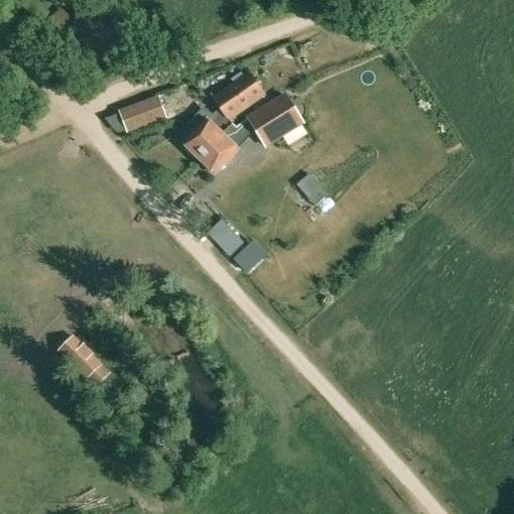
[(92,4),(70,25),(96,53),(114,36),(102,23),(106,19),(92,4)]
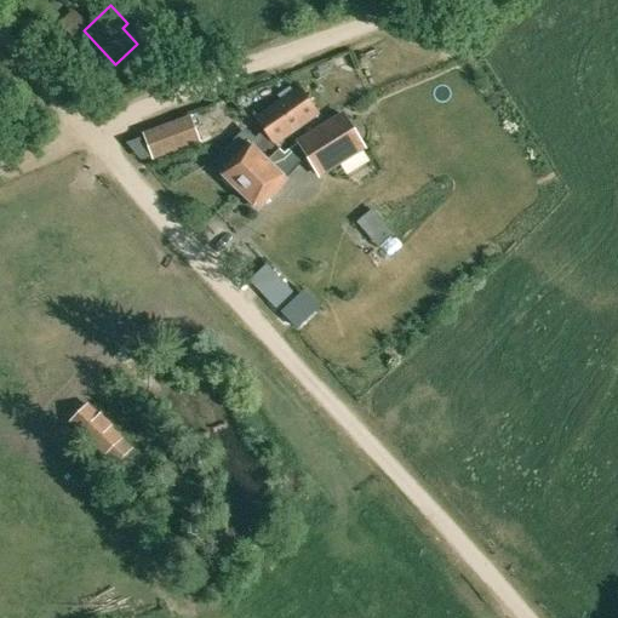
[(70,7),(57,21),(70,35),(84,22),(70,7)]
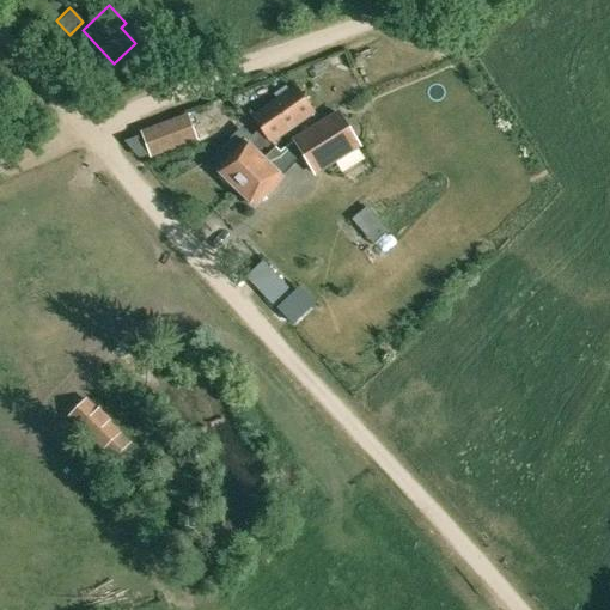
[(219,168),(217,170),(233,187),(275,145),(269,139),(312,110),(296,85),(251,115),(258,127),(250,135),(219,168)]
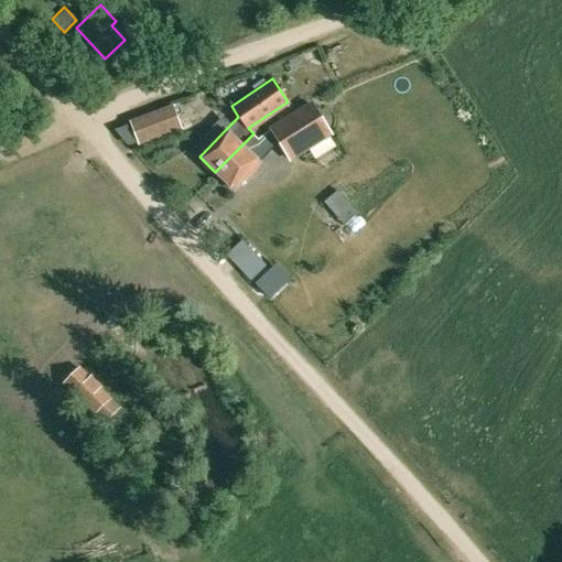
[(128,119),(129,123),(134,140),(137,144),(181,128),(171,103),(128,119)]
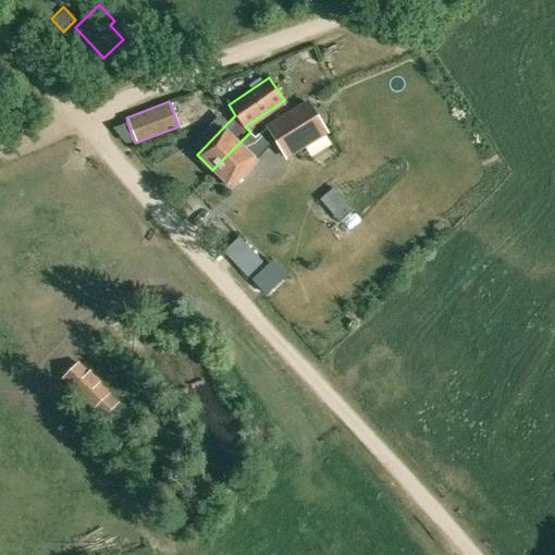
[(306,101),(267,125),(267,126),(272,135),(276,143),(285,156),(304,145),(310,140),(325,132),(306,101)]
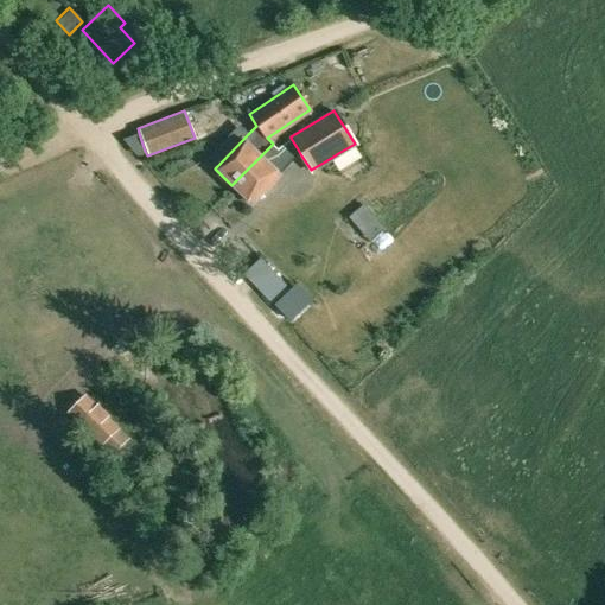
[(273,144),(231,185),(249,202),(276,173),(290,160),(286,158),(297,147),(291,138),(291,137),(276,147),(273,144)]
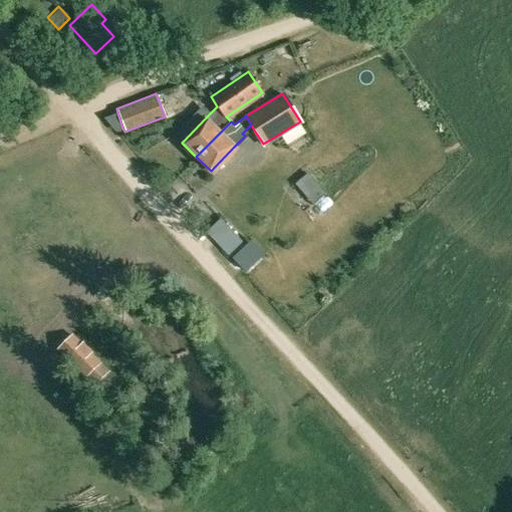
[(301,191),(314,180),(306,170),(292,181),(301,191)]
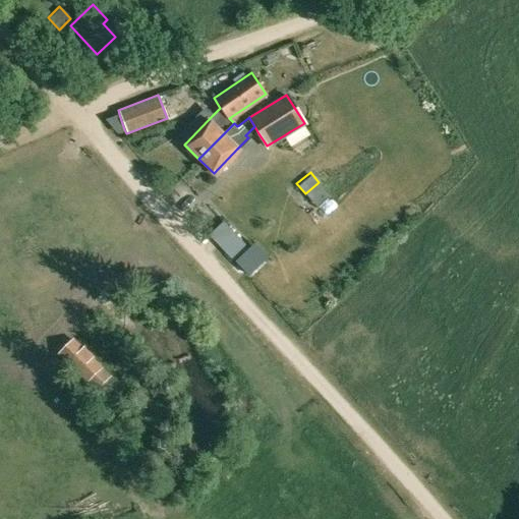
[(234,234),(221,247),(234,262),(248,248),(234,234)]
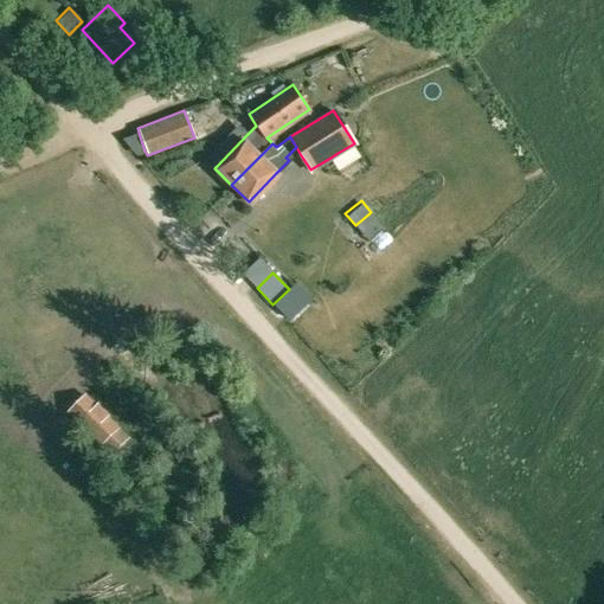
[(84,391),(64,412),(109,455),(129,435),(84,391)]
